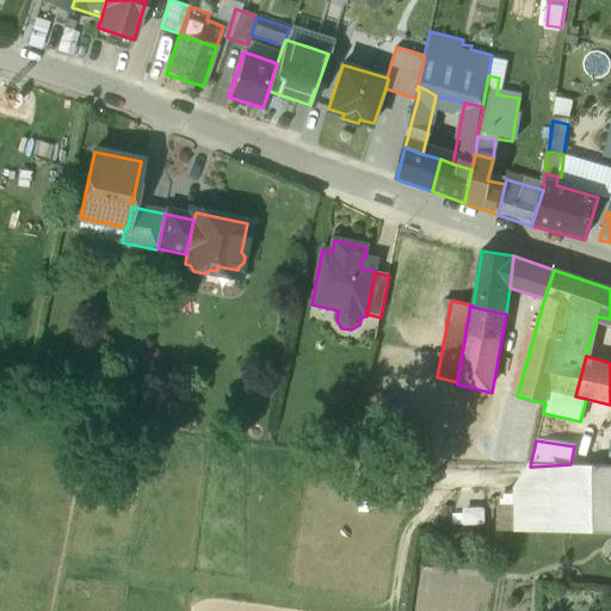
[(517,534),(593,534),(593,532),(597,466),(597,464),(571,464),(534,467),(519,489),(517,534)]
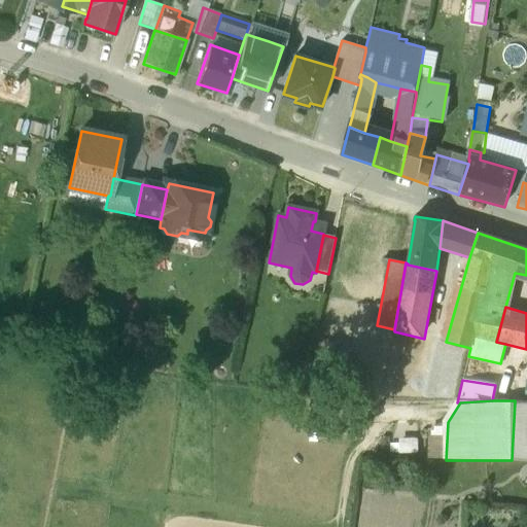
[(512,459),(526,459),(526,400),(515,401),(512,459)]
